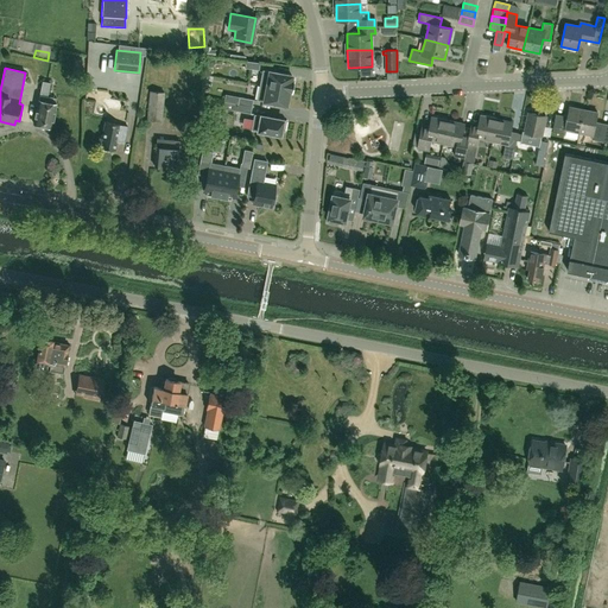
[(260,86),(291,92),(293,80),(290,80),(291,76),(263,70),(260,86)]
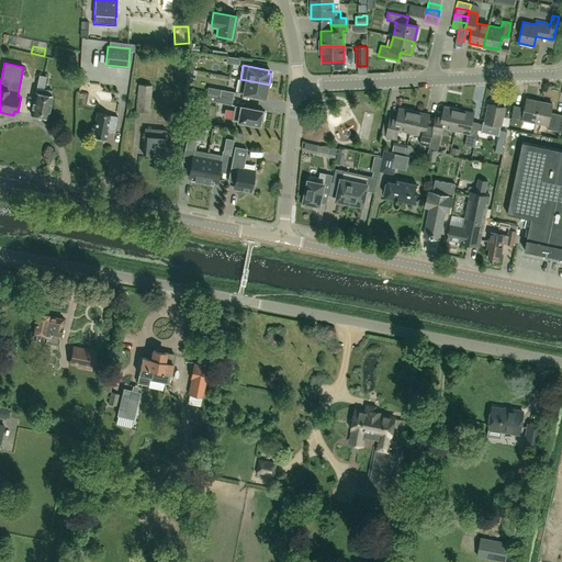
[(47,117),(52,96),(43,93),(46,77),(38,76),(31,114),(47,117)]
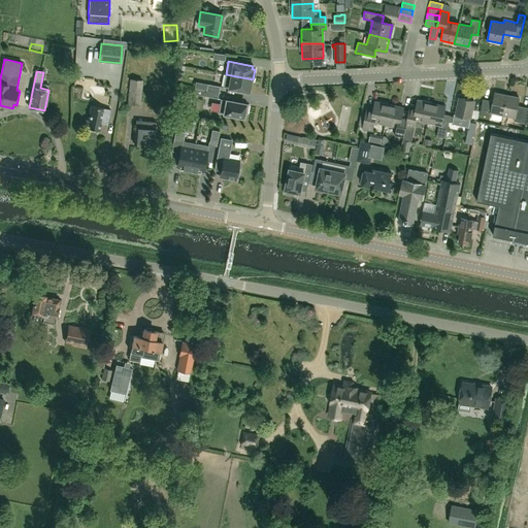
[(253,79),(226,74),(223,87),(248,92),(250,79),(253,80),(253,79)]
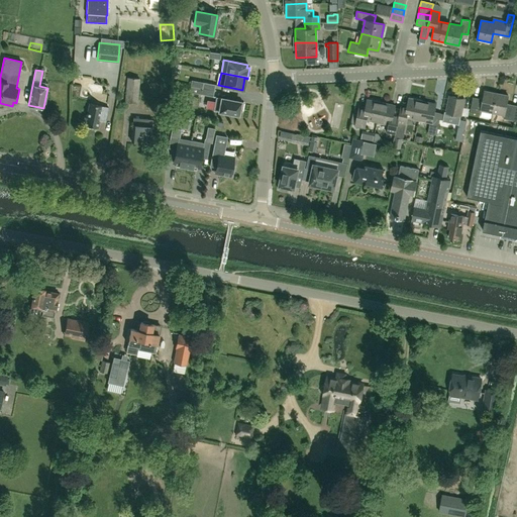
[(127,77),(124,102),(137,103),(139,78),(127,77)]
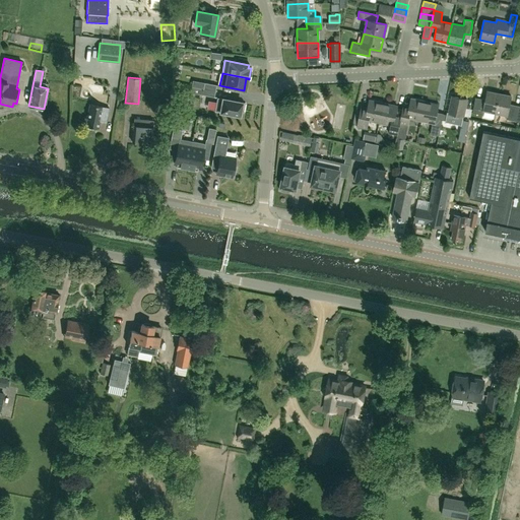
[(192,86),(215,91),(216,85),(193,81),(192,86)]
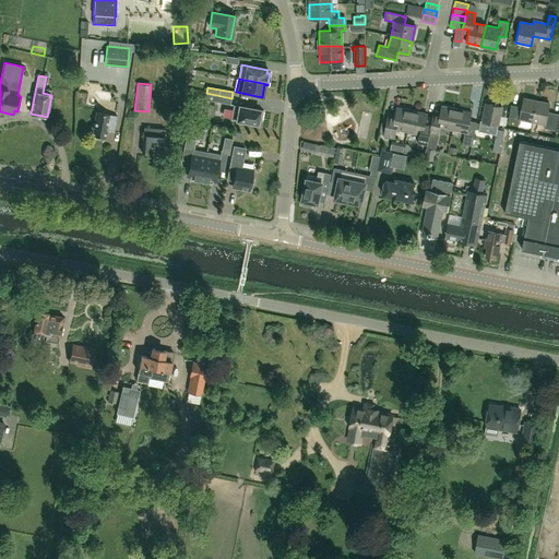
[(232,98),(206,93),(204,99),(229,104),(232,98)]
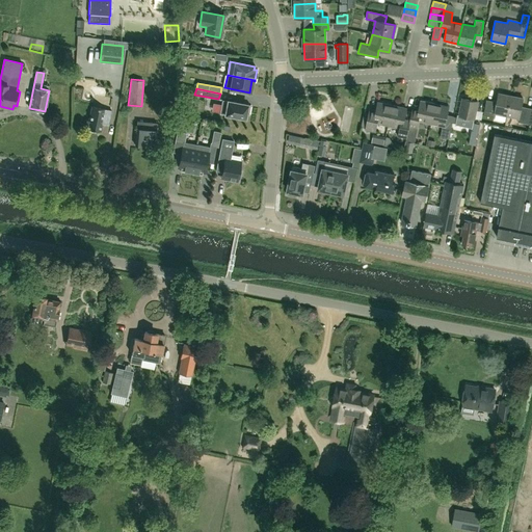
[(486,99),(484,112),(483,115),(494,117),(495,113),(506,115),(510,96),(498,94),(497,101),(486,99)]
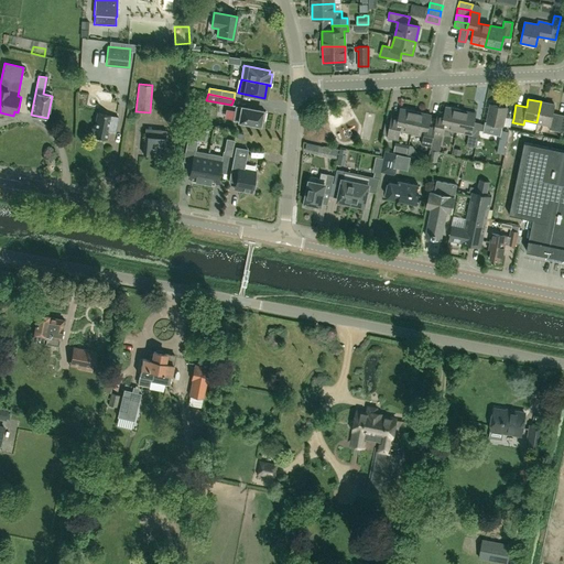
[(541,101),(537,122),(549,126),(549,129),(560,131),(563,114),(553,111),(554,104),(541,101)]
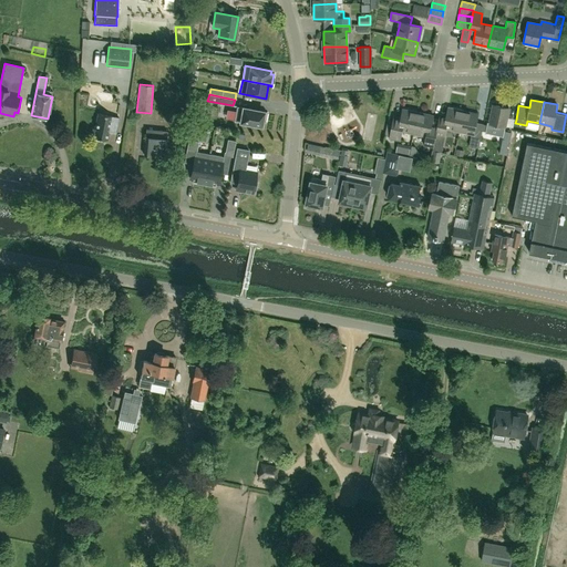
[(487,122),(485,131),(503,134),(501,147),(503,148),(507,150),(511,132),(504,131),(506,117),(508,109),(492,105),(488,122),(487,122)]
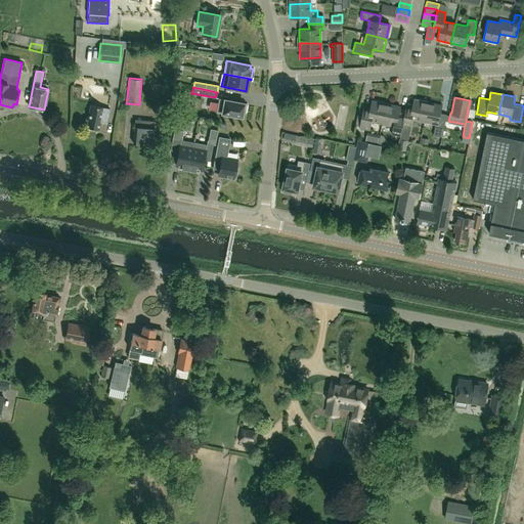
[(219,98),(216,112),(243,117),(244,114),(245,114),(247,103),(219,98)]
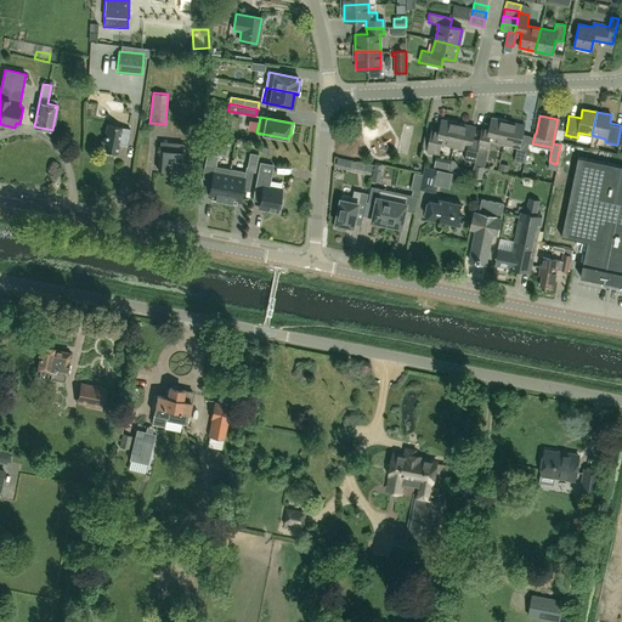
[(488,133),(481,130),(476,157),(485,159),(486,150),(488,150),(490,142),(503,145),(508,120),(491,118),(488,133)]
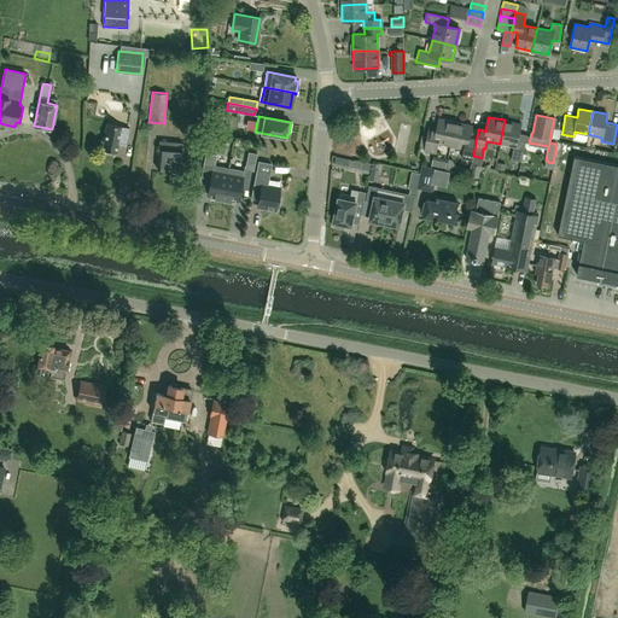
[(430,126),(429,132),(426,151),(436,153),(437,144),(450,146),(455,122),(439,120),(437,127),(430,126)]
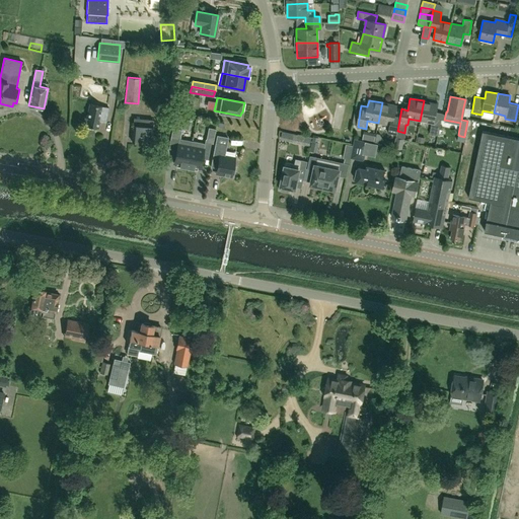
[(438,103),(424,100),(420,121),(431,123),(429,134),(438,135),(441,118),(435,117),(438,103)]
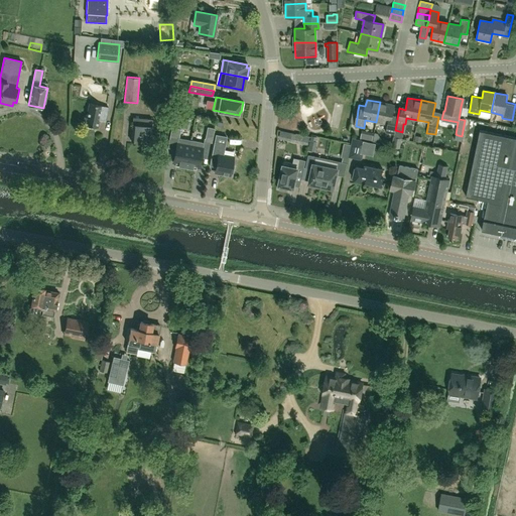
[(380,102),(376,122),(387,124),(385,132),(394,134),(395,131),(395,130),(399,108),(393,107),(394,105),(380,102)]
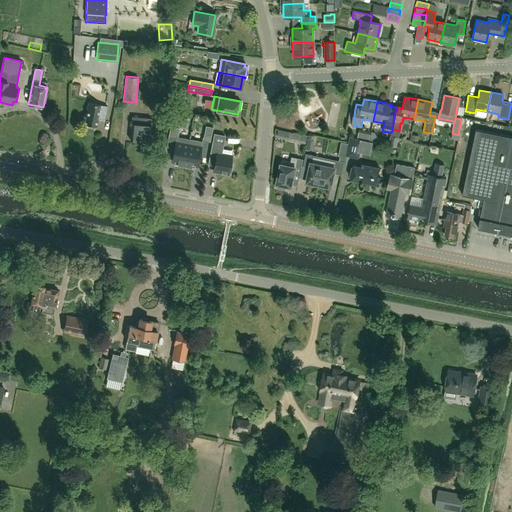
[(84,116),(82,124),(96,127),(98,119),(104,121),(107,106),(89,102),(86,117),(84,116)]
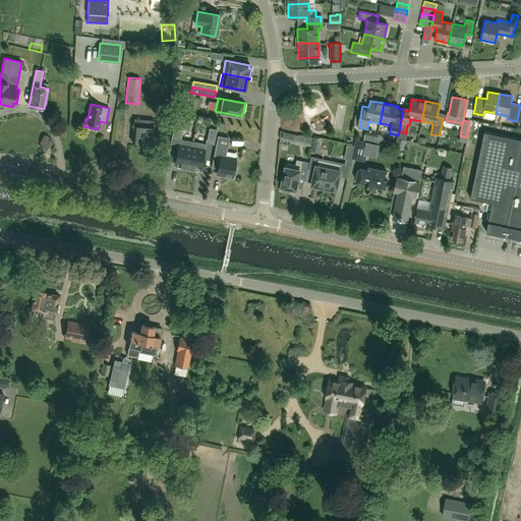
[(170,126),(178,128),(180,114),(172,113),(170,126)]
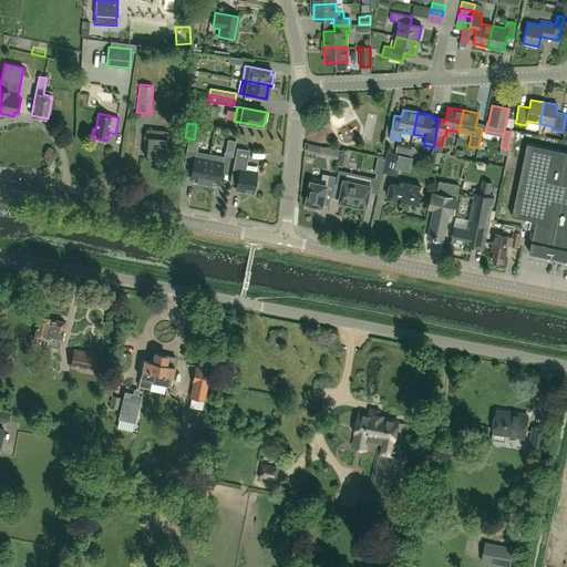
[(165,156),(167,131),(146,130),(144,154),(165,156)]
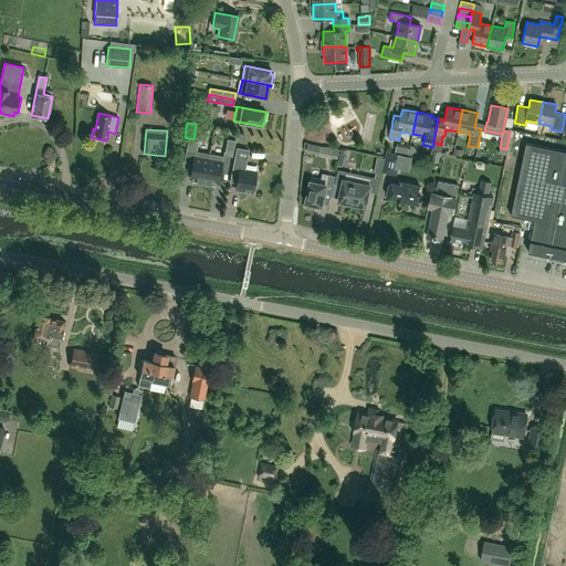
[(197,142),(188,140),(184,163),(192,164),(189,180),(203,182),(209,154),(196,152),(197,142)]
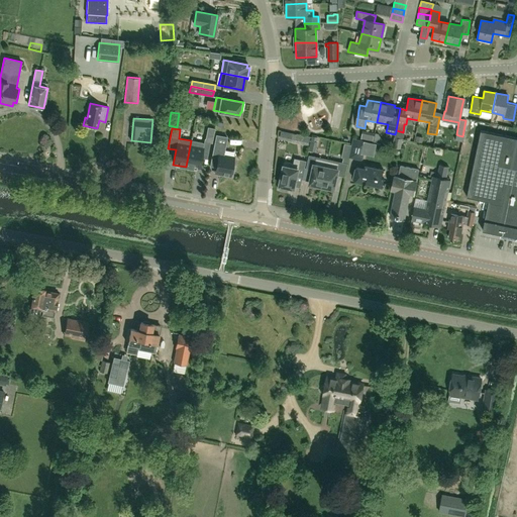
[(280,139),(291,141),(293,133),(281,130),(280,139)]
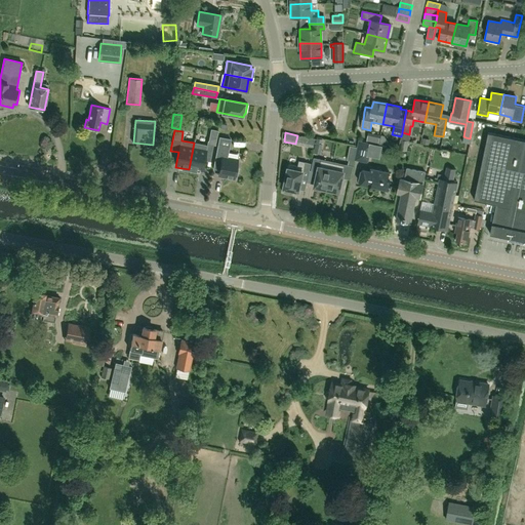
[(524,139),(489,133),(488,132),(474,200),(490,203),(496,204),(490,234),(524,240),(524,139)]
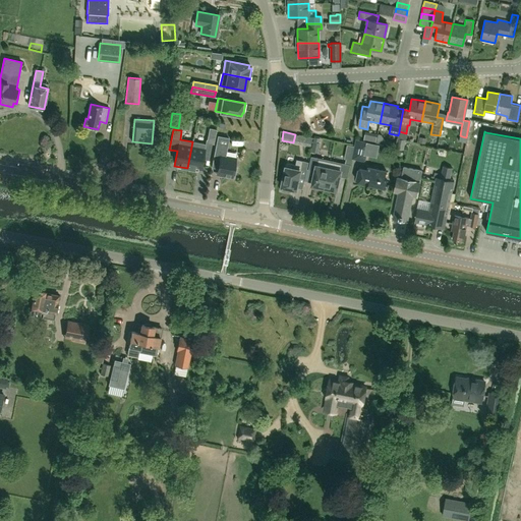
[(397,138),(395,149),(403,151),(406,140),(397,138)]
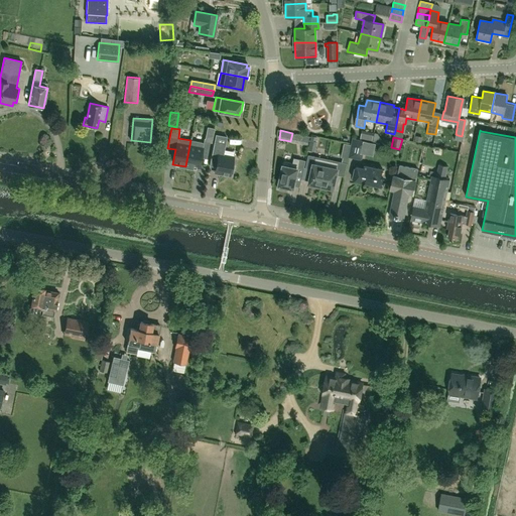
[(365,141),(353,138),(349,156),(361,159),(365,141)]
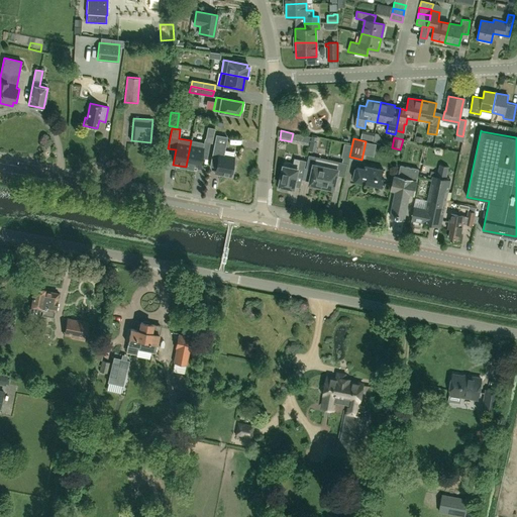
[(203,143),(191,140),(186,167),(199,170),(201,154),(207,156),(210,142),(204,141),(203,143)]
